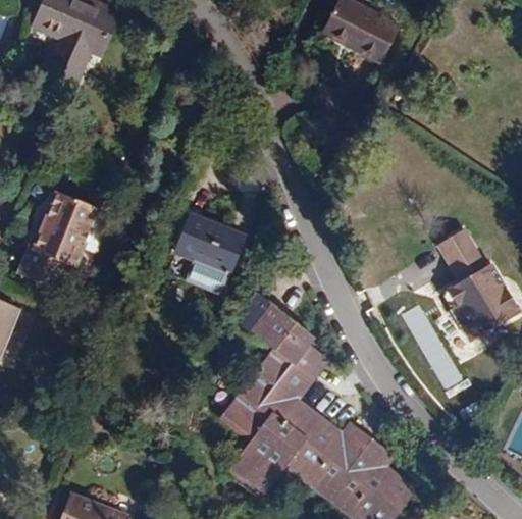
[(92,48),(102,53),(119,13),(91,0),(45,0),(36,22),(61,35),(45,73),(74,87),(92,48)]
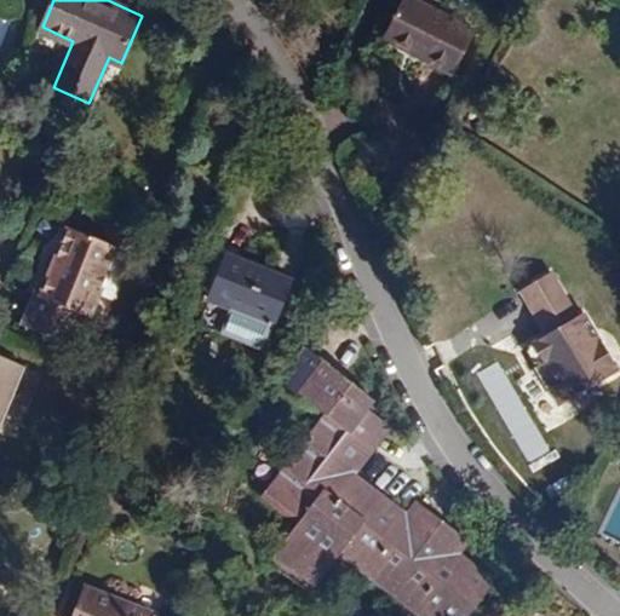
[(454,70),(476,29),(419,0),(401,0),(384,35),(454,70)]
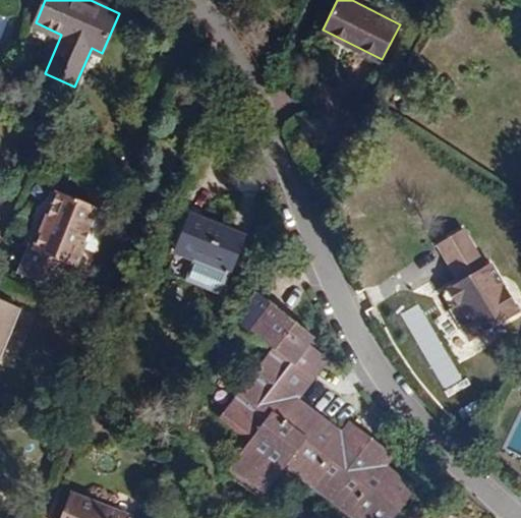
[(75,265),(99,207),(59,189),(48,216),(43,228),(37,227),(18,271),(58,287),(68,262),(75,265)]
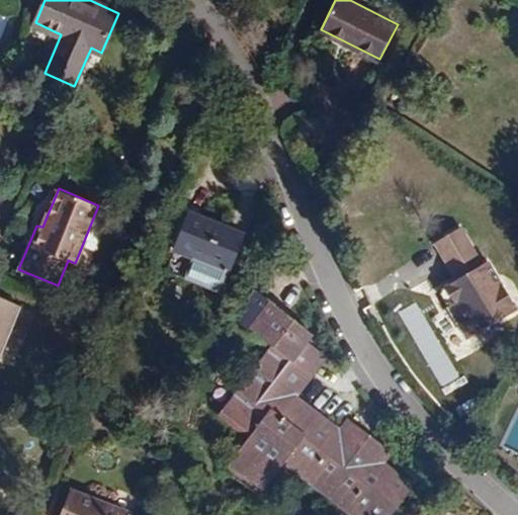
[(196,255),(186,277),(219,289),(243,232),(191,210),(177,248),(196,255)]
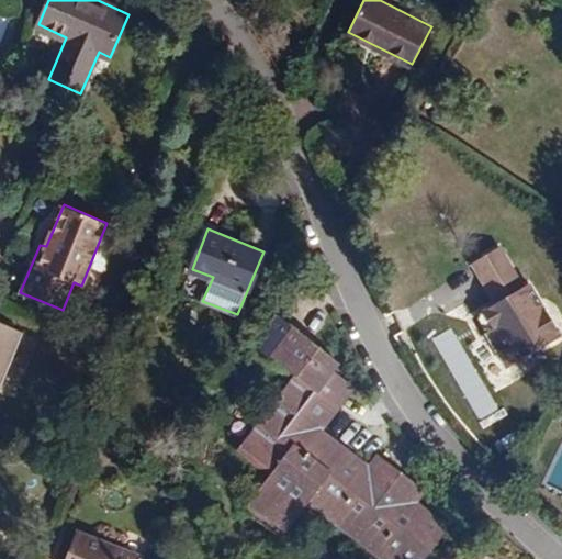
[(46,246),(52,233),(46,230),(40,245),(46,246)]
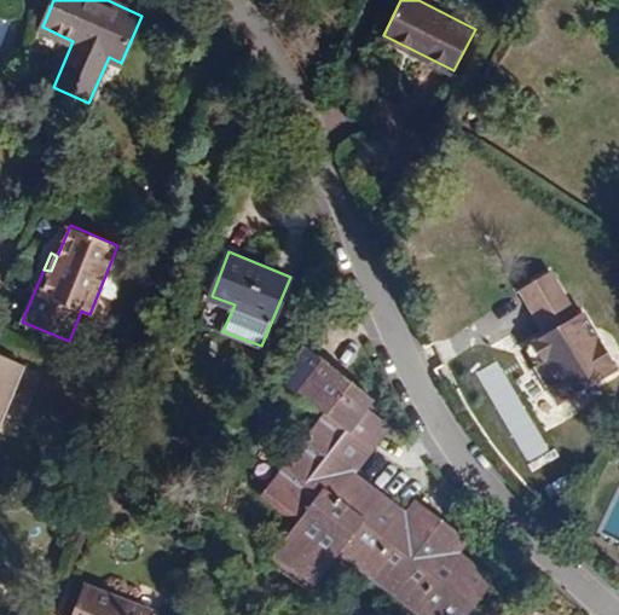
[(614,371),(582,312),(574,315),(568,319),(560,306),(567,302),(550,272),(521,289),(537,318),(544,314),(553,329),(545,334),(530,341),(526,349),(536,365),(543,366),(545,364),(550,372),(548,375),(544,379),(557,404),(614,371)]
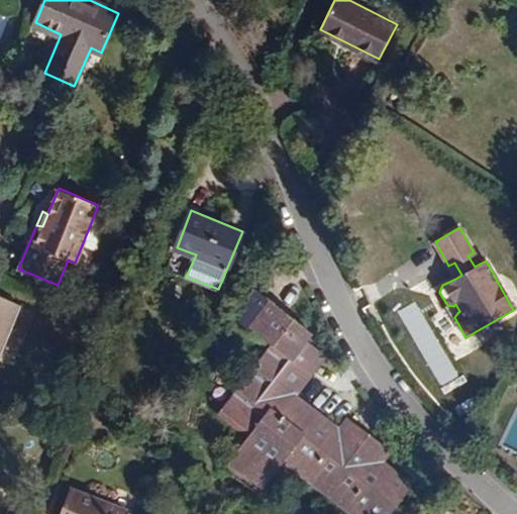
[(196,254),(177,247),(168,270),(186,277),(196,254)]
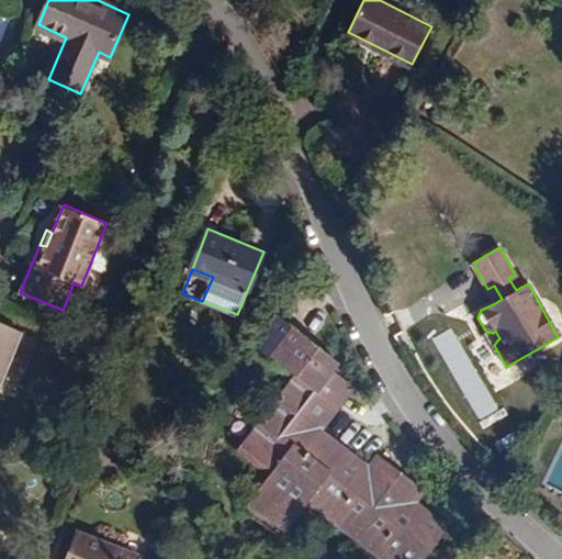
[(521,287),(515,275),(508,278),(516,290),(521,287)]
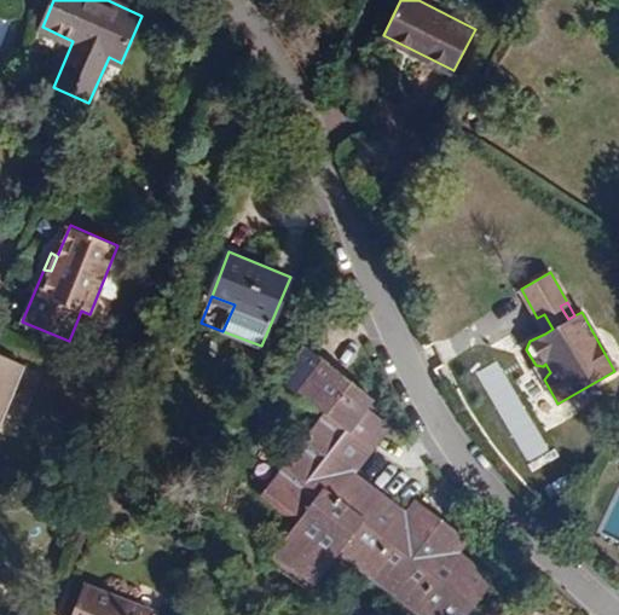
[(553,329),(544,314),(537,318),(545,334),(553,329)]
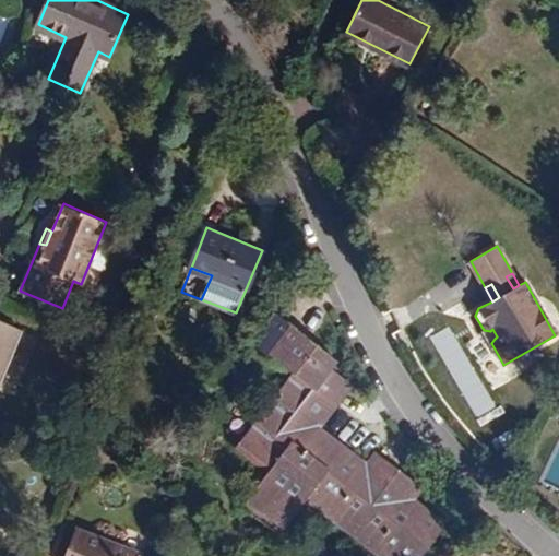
[(0,381),(22,329),(0,319),(0,381)]
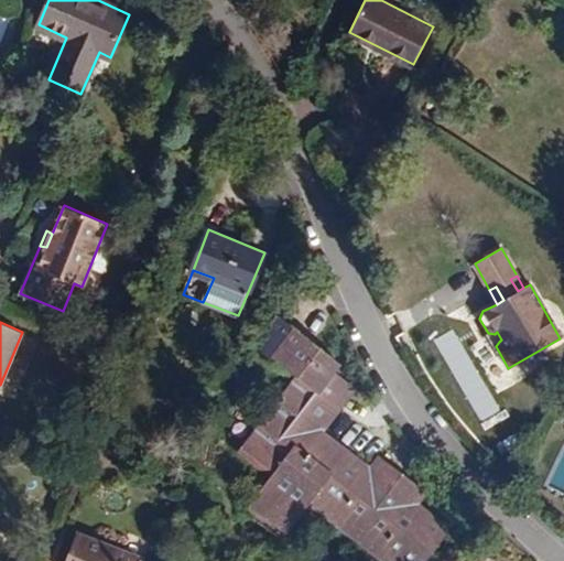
[(353,492),(313,460),(316,455),(297,440),(310,425),(296,416),(332,370),(337,363),(296,330),(274,356),(299,376),(240,449),(272,476),(253,502),(289,529),(313,498),(392,560),(418,560),(443,529),(411,505),(422,489),(381,456),(369,472),(353,492)]
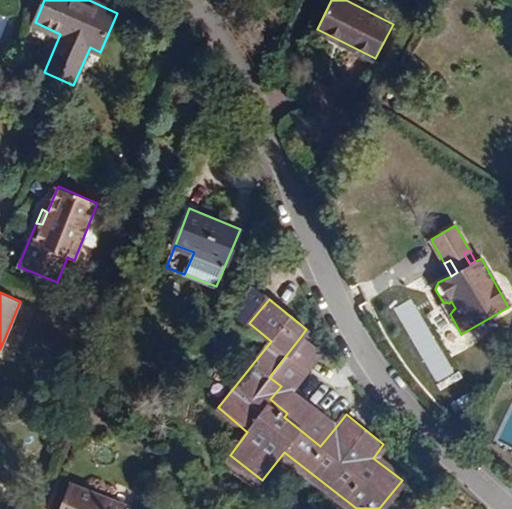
[(269,377),(281,386),(270,399),(287,413),(284,417),(320,446),(335,428),(288,392),(320,351),(301,336),(269,377)]
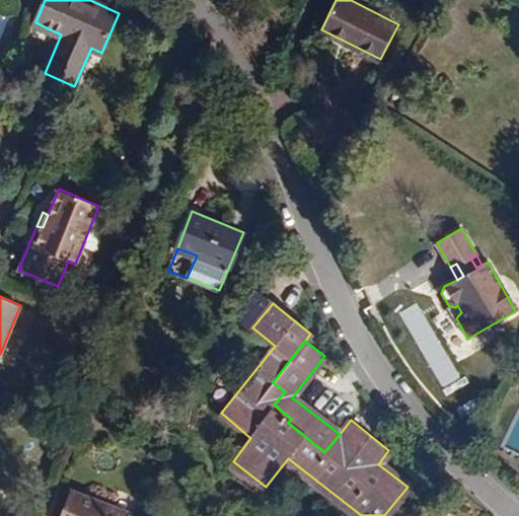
[(127,515),(129,513),(73,490),(62,515),(127,515)]
